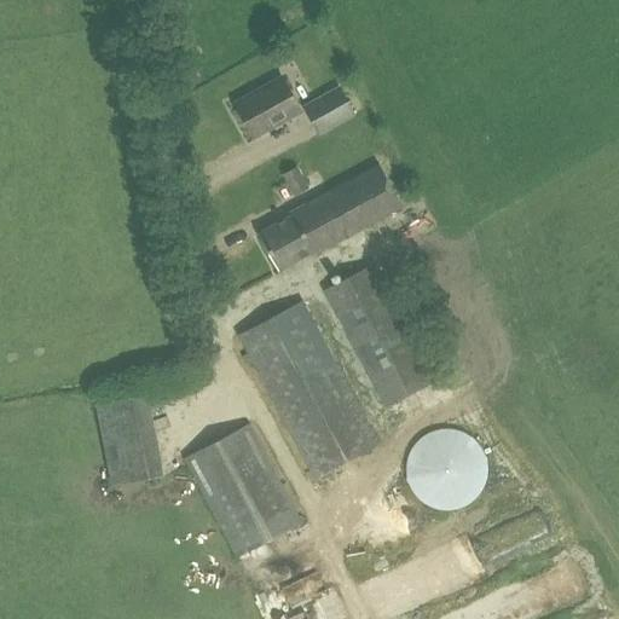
[(235,103),(254,137),(300,111),(282,77),(235,103)]
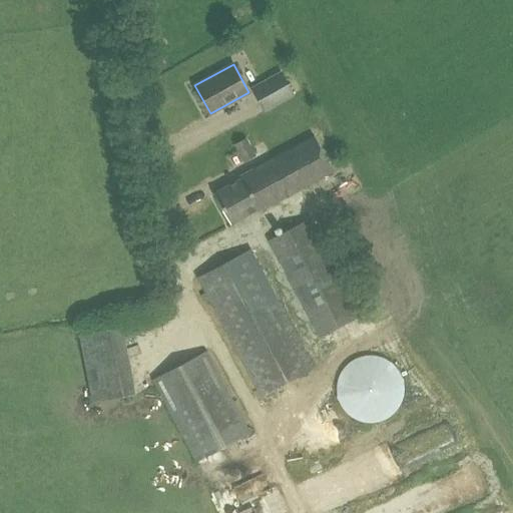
[(250,87),(264,112),(295,95),(281,70),(250,87)]
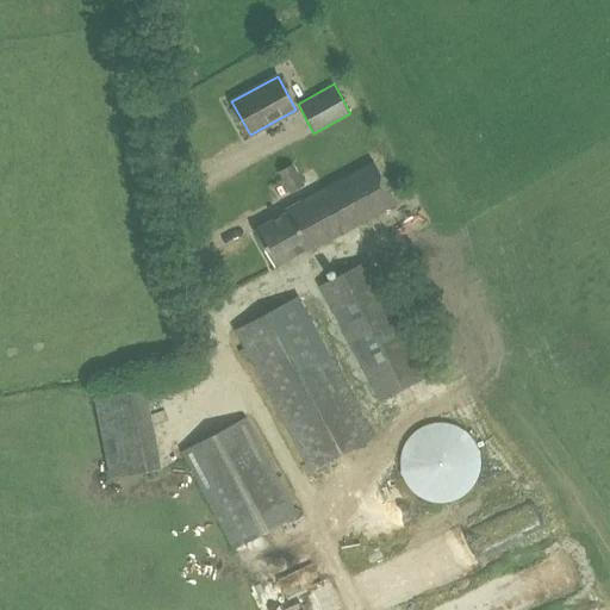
[(256,228),(277,265),(306,248),(309,250),(396,204),(373,162),(285,210),(286,212),(256,228)]
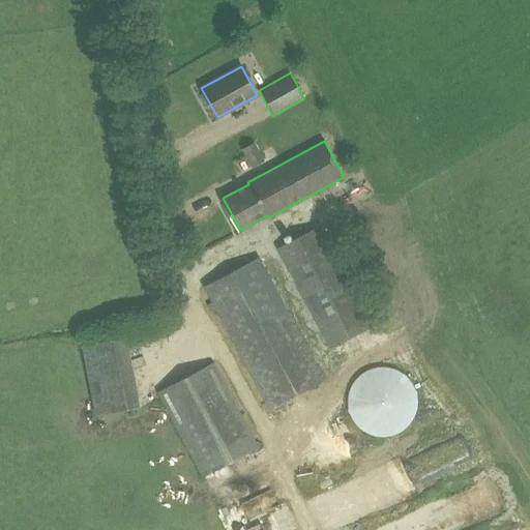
[(241,149),(251,168),(259,164),(251,144),(241,149)]
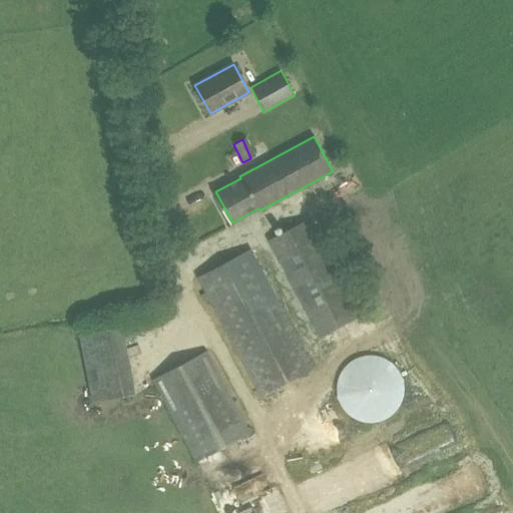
[(268,240),(320,337),(358,316),(307,219),(268,240)]
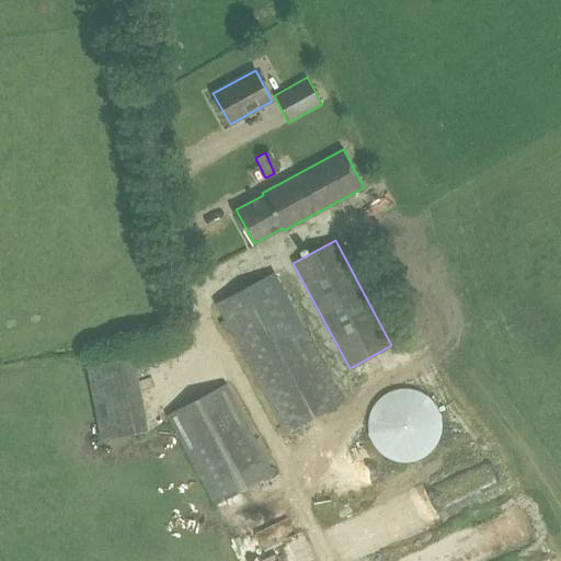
[(215,304),(284,433),(344,401),(275,272),(215,304)]
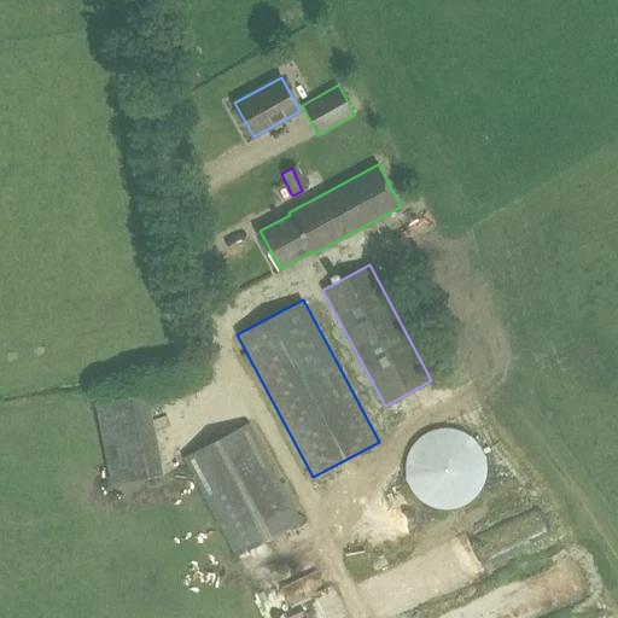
[(95,402),(110,485),(162,474),(147,392),(95,402)]
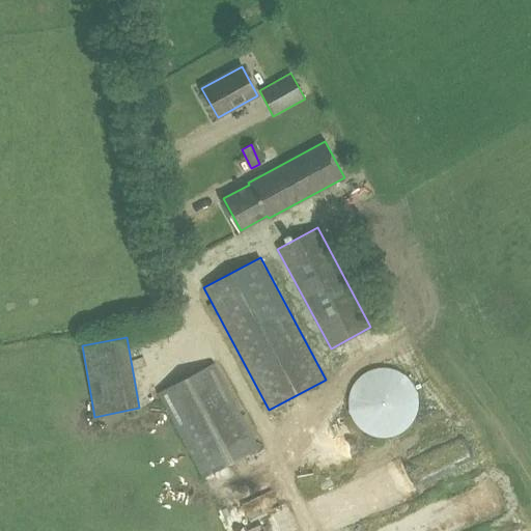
[(158,393),(165,408),(202,478),(259,447),(215,364),(158,393)]
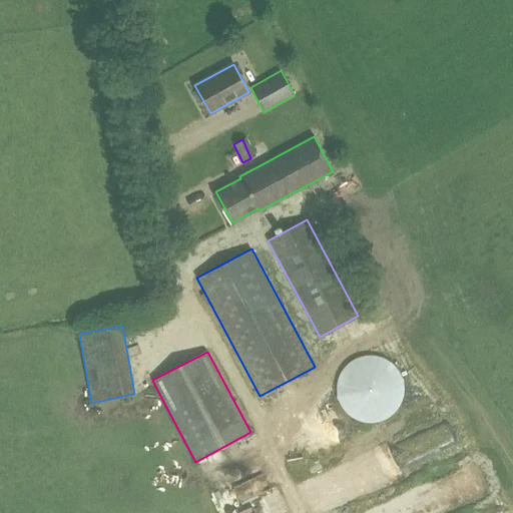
[(336,392),(338,399),(341,406),(345,411),(350,416),(357,420),(364,422),(371,423),(378,422),(385,419),(391,415),(396,410),(400,404),(403,397),(404,390),(403,382),(401,375),(397,369),(392,364),(386,360),(380,357),(373,355),(365,356),(358,357),(352,361),(346,365),(342,371),(338,377),(337,384),(336,392)]
